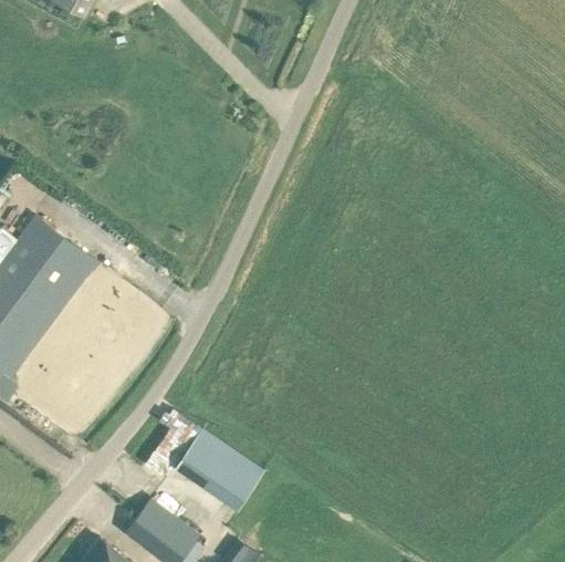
[(49,0),(83,18),(92,0),(49,0)]
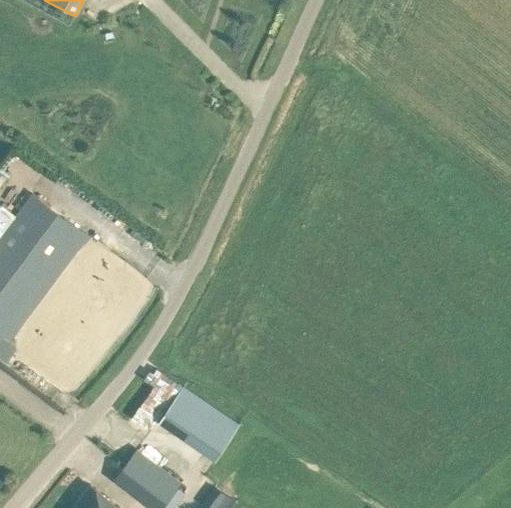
[(0,361),(5,365),(15,350),(7,344),(81,244),(83,246),(88,239),(31,197),(0,238),(0,361)]
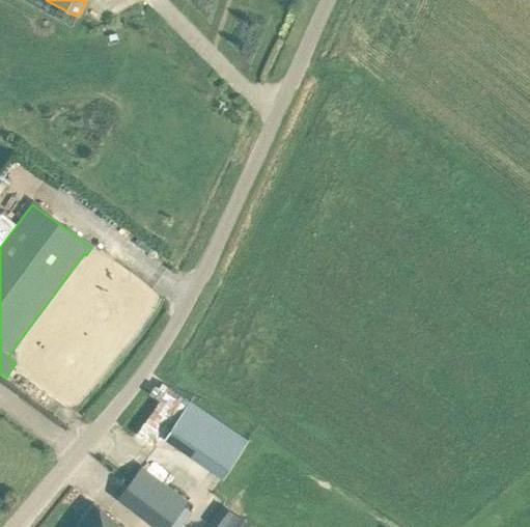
[(164,440),(221,478),(245,443),(188,404),(164,440)]
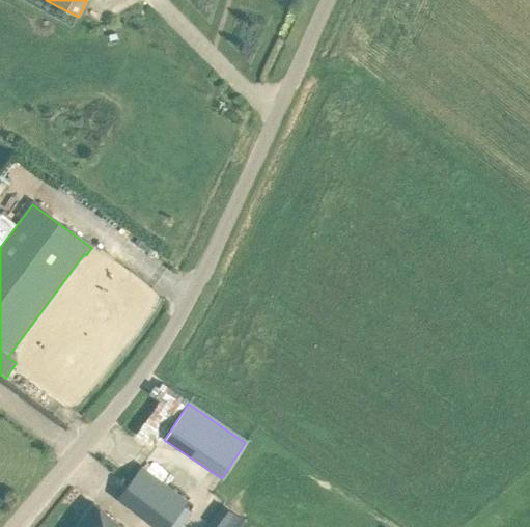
[(46,441),(56,430),(46,420),(35,432),(46,441)]
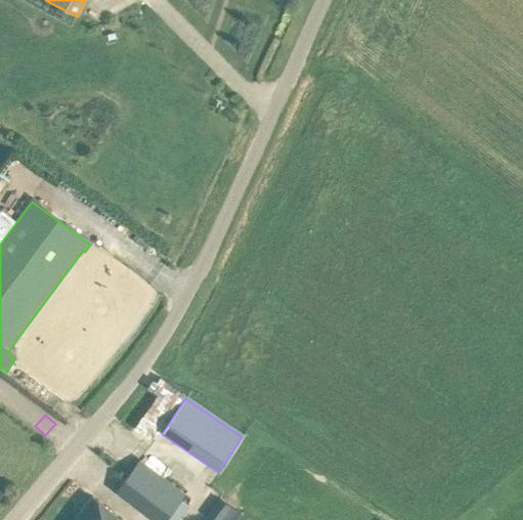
[(116,493),(150,519),(166,519),(183,497),(138,464),(116,493)]
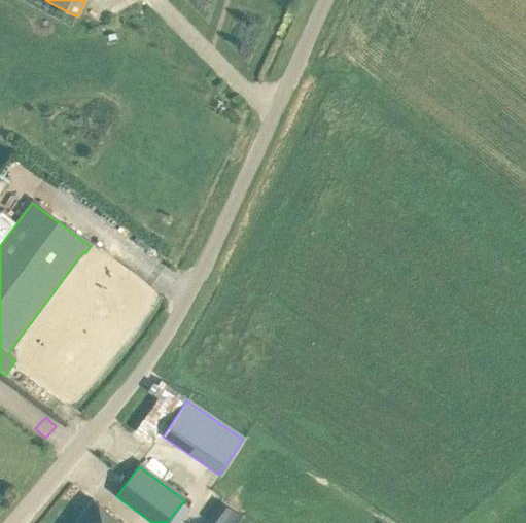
[(118,522),(93,502),(77,522),(118,522)]
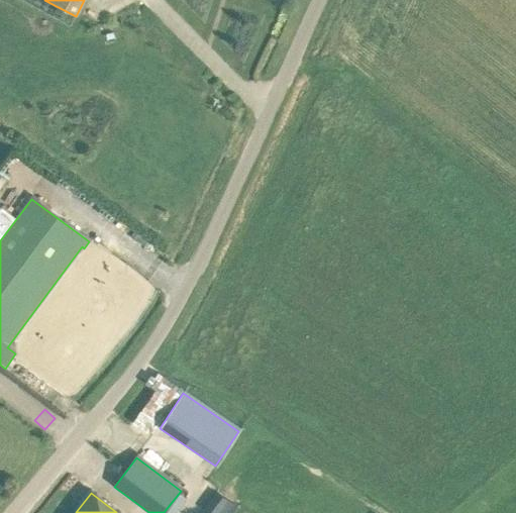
[(226,512),(231,506),(214,493),(201,510),(204,512),(226,512)]
